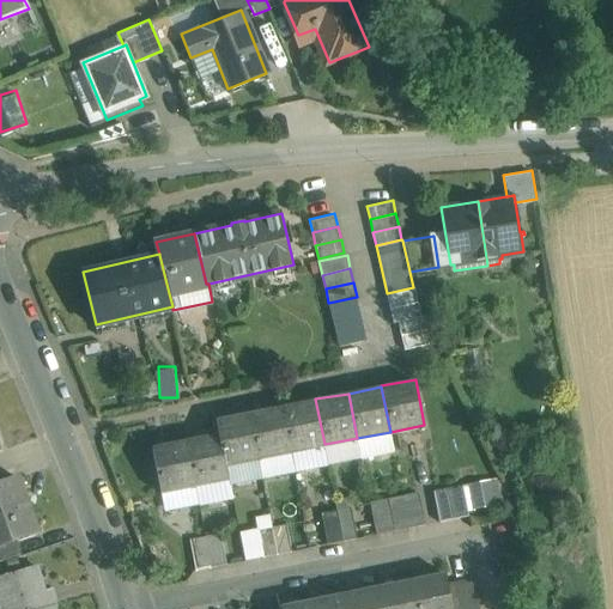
[(315,399),(283,406),(291,451),(325,444),(315,399)]
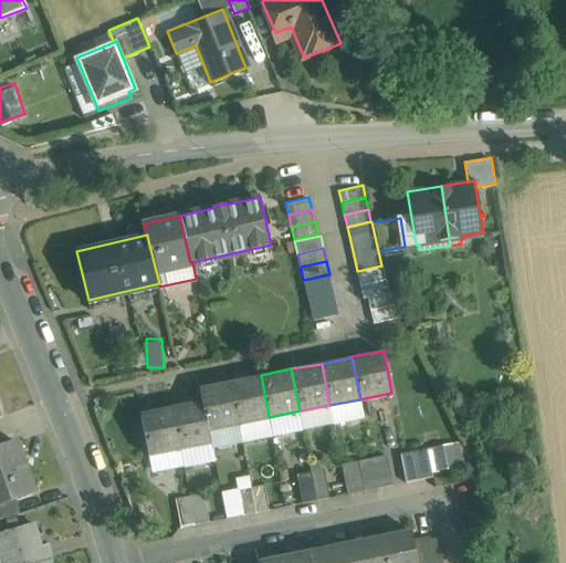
[(261,375),(230,381),(239,424),(269,417),(261,375)]
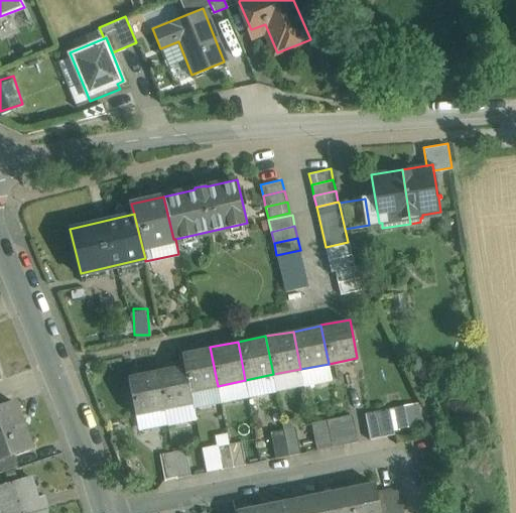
[(210,347),(182,353),(184,365),(189,390),(218,386),(210,347)]
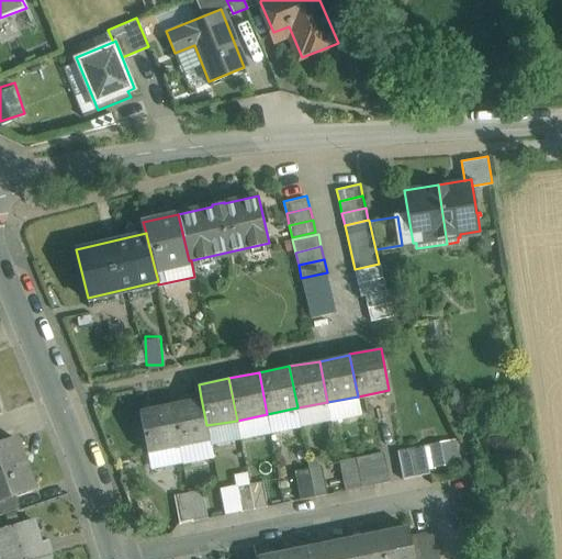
[(201,398),(171,404),(179,446),(210,439),(206,425),(201,398)]
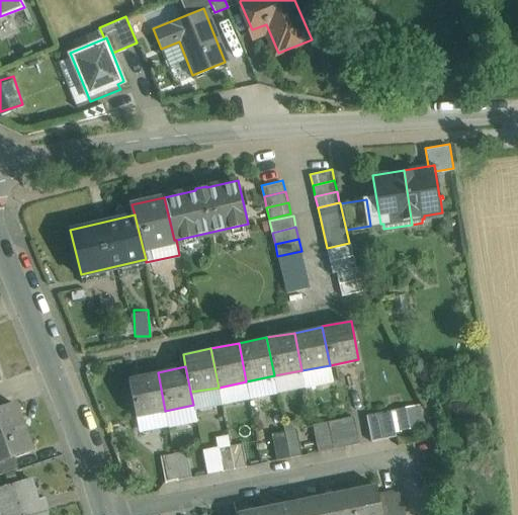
[(158,372),(128,377),(136,416),(165,411),(158,372)]
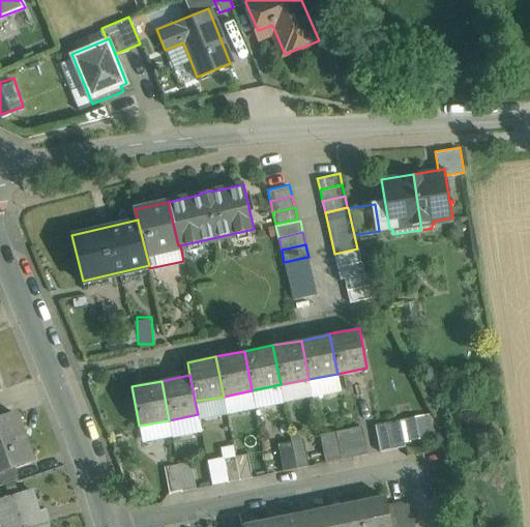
[(0,417),(0,471),(13,467),(32,461),(15,412),(0,417)]
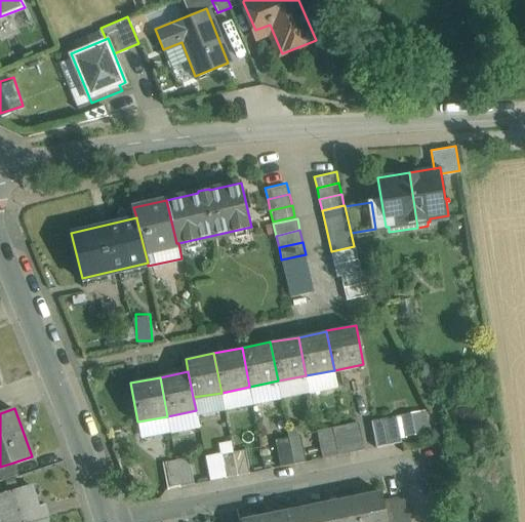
[(397,414),(371,419),(376,446),(402,441),(397,414)]
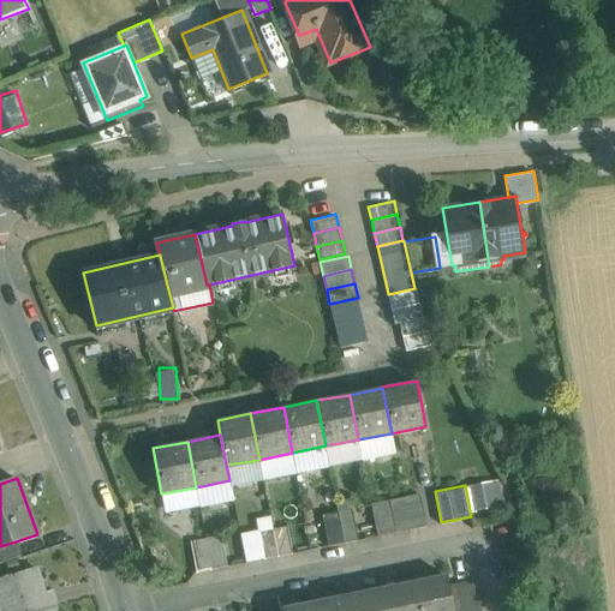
[(421,493),(405,497),(411,528),(427,525),(421,493)]
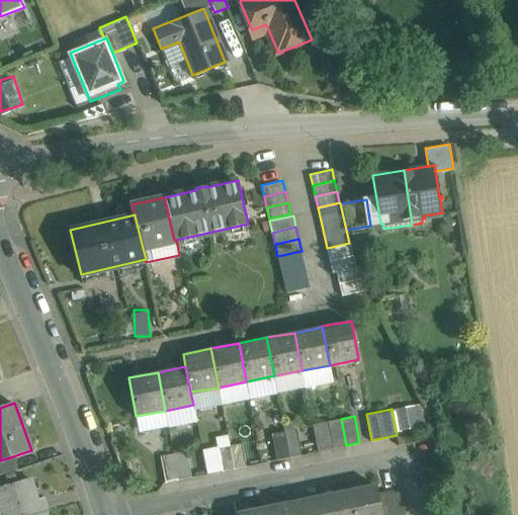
[(346,445),(341,419),(331,421),(332,424),(336,447),(346,445)]
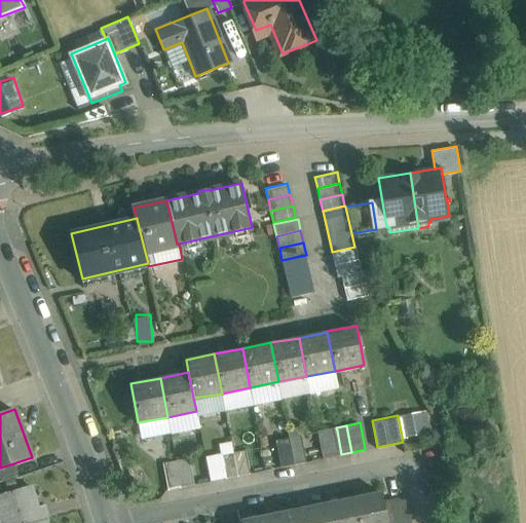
[(341,454),(337,431),(318,434),(323,457),(341,454)]
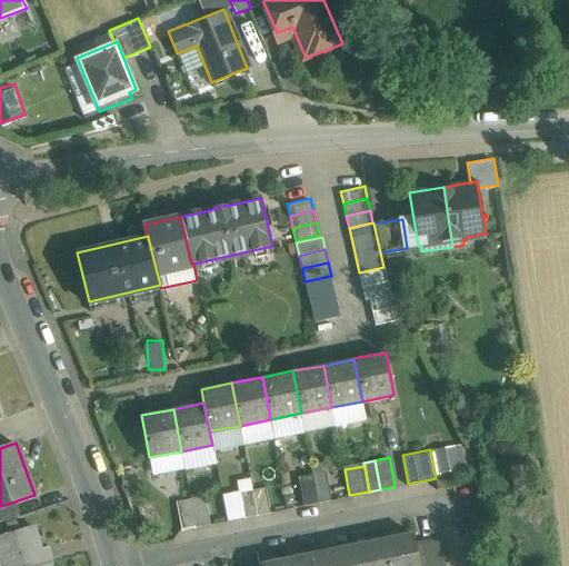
[(280,470),(263,474),(266,486),(270,510),(288,507),(280,470)]
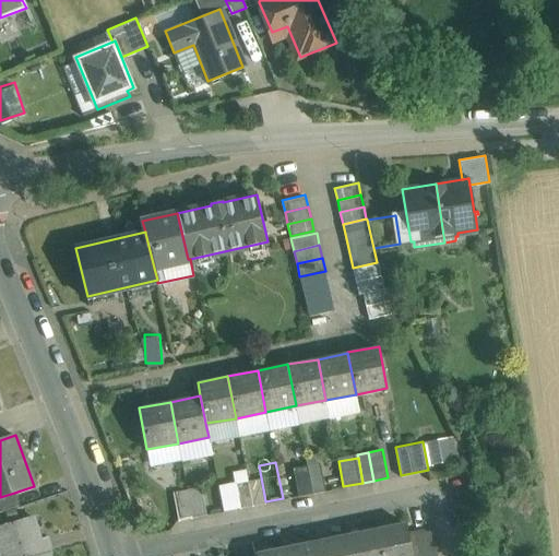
[(325,489),(320,462),(308,464),(313,492),(325,489)]
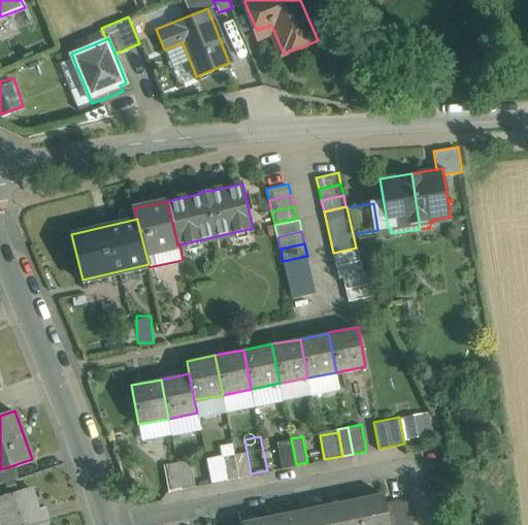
[(291,438),(276,441),(282,467),(296,464),(291,438)]
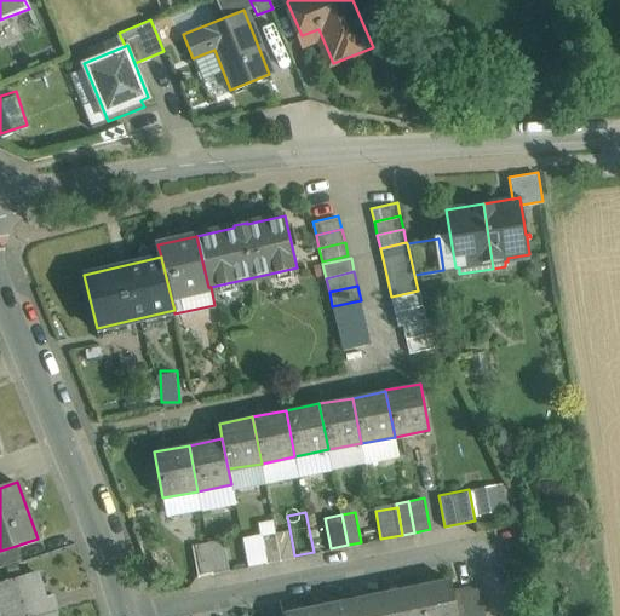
[(290,529),(275,531),(281,558),(294,556),(290,529)]
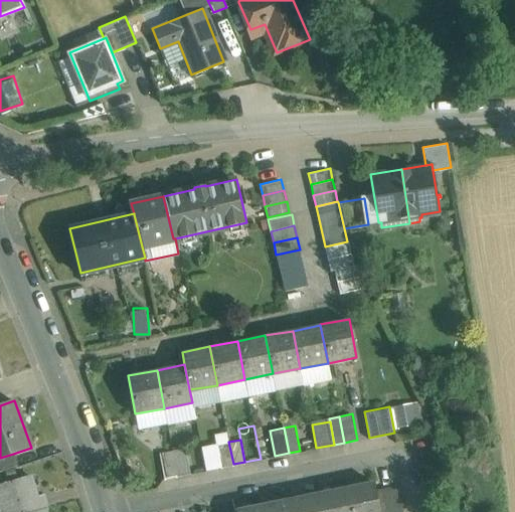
[(233,464),(228,442),(217,444),(221,467),(233,464)]
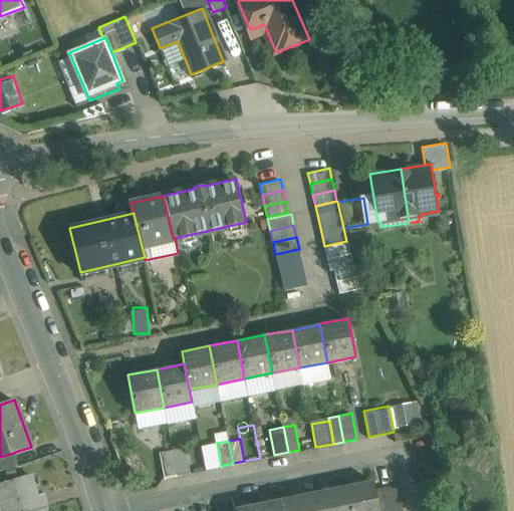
[(221,466),(217,443),(201,446),(206,469),(221,466)]
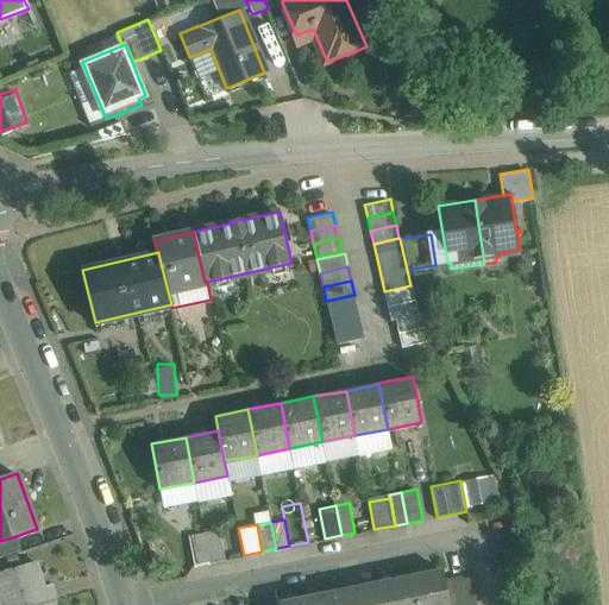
[(219,528),(203,531),(209,561),(225,559),(219,528)]
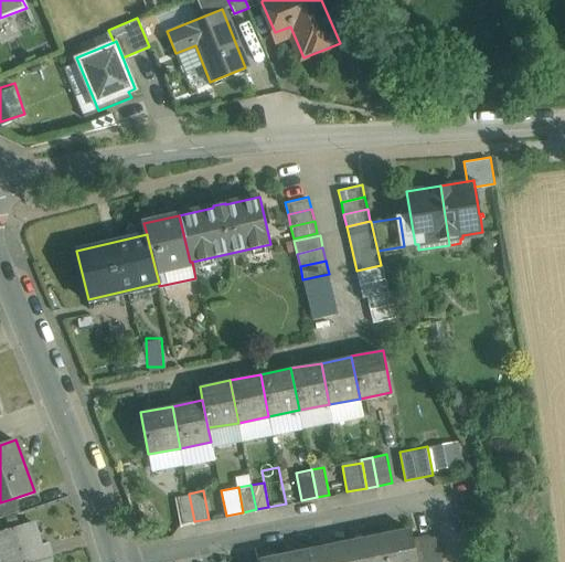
[(189,494),(174,496),(180,525),(194,521),(189,494)]
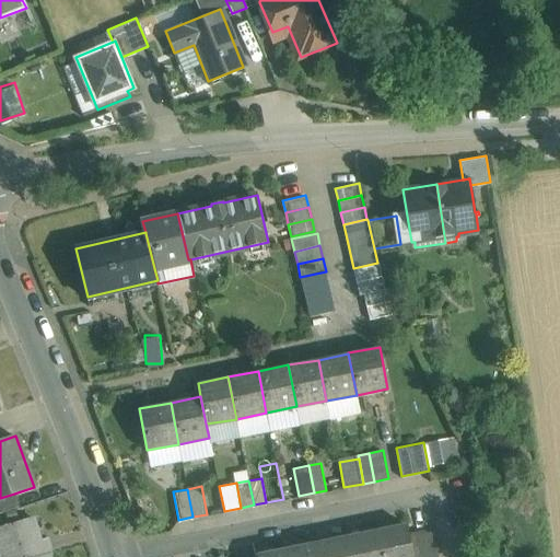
[(14,494),(0,498),(0,511),(19,506),(14,494)]
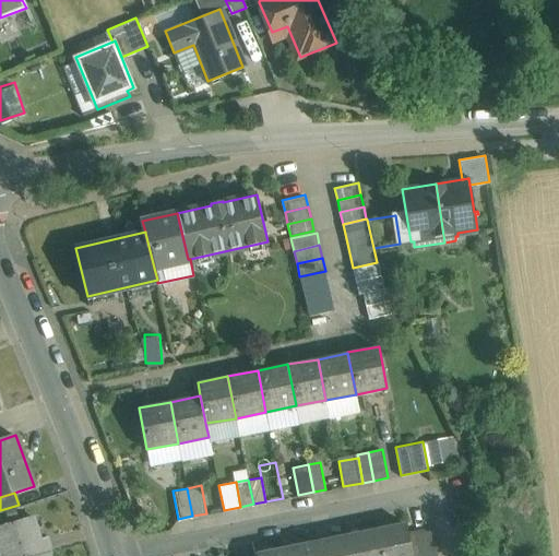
[(34,515),(0,524),(0,542),(3,555),(34,555),(49,552),(54,551),(49,534),(40,536),(34,515)]
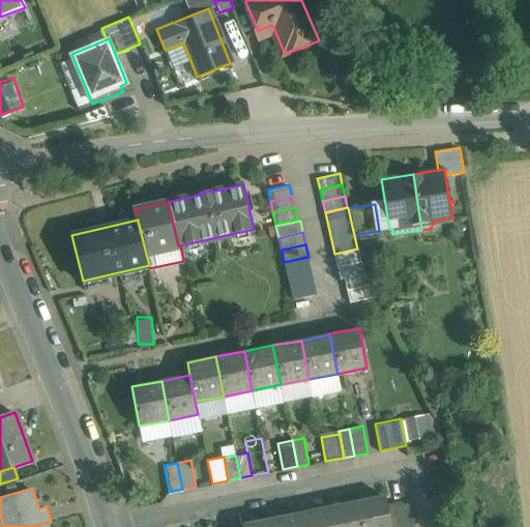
[(385,494),(355,500),(360,526),(390,526),(391,526),(388,515),(386,503),(385,494)]
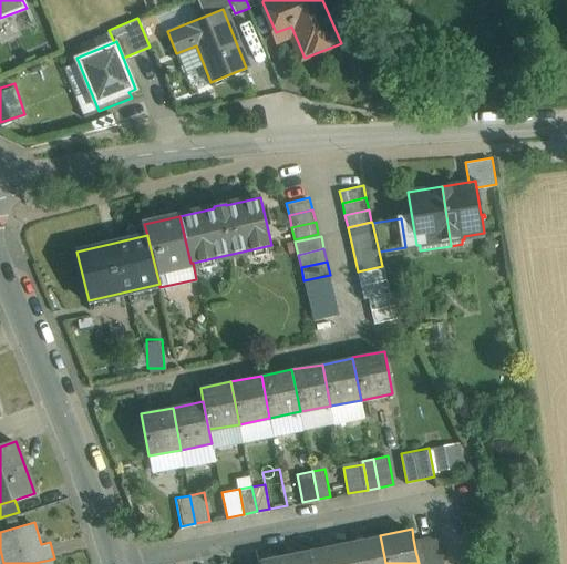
[(440,533),(413,539),(415,551),(442,545),(440,533)]
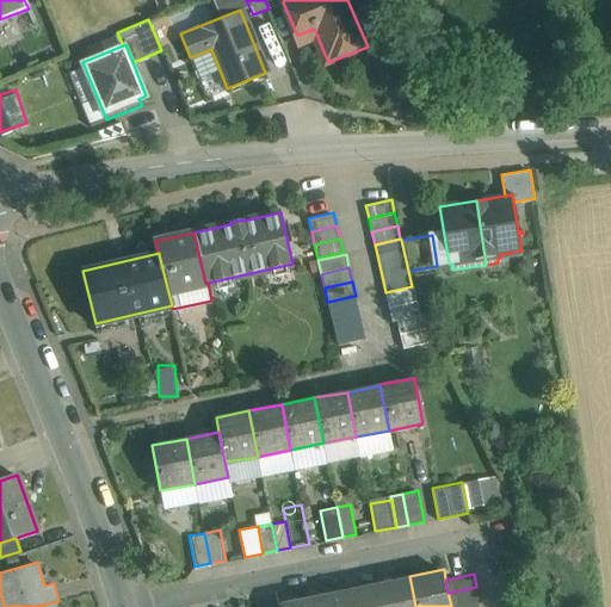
[(415,606),(409,576),(377,582),(382,606),(415,606)]
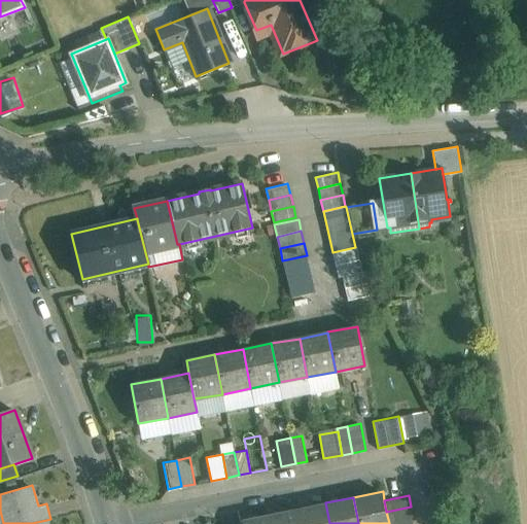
[(329,523),(325,502),(297,509),(301,523),(329,523)]
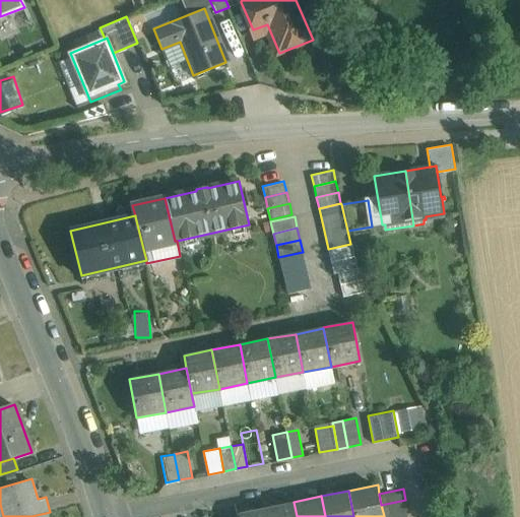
[(405,500),(381,505),(384,516),(407,511),(405,500)]
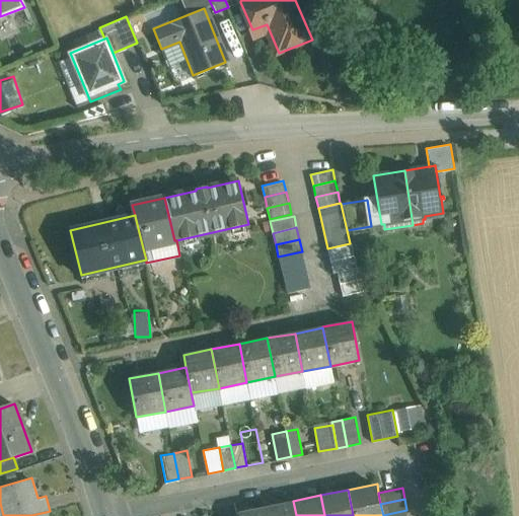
[(296,515),(293,501),(266,506),(267,515),(296,515)]
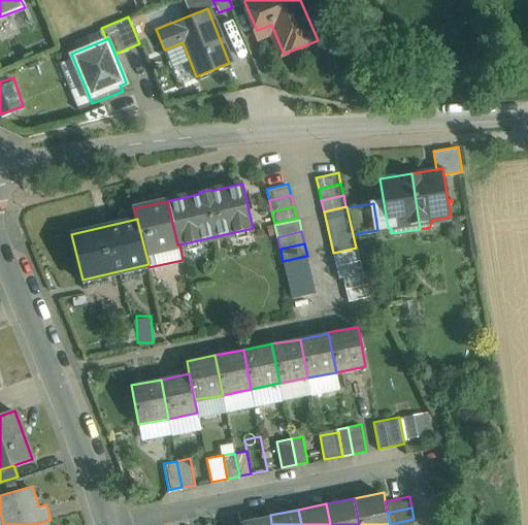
[(271,524),(270,515),(242,521),(242,524),(271,524)]
